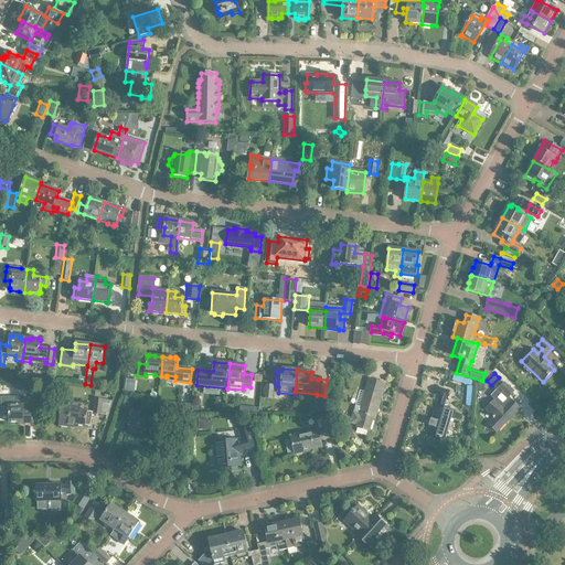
[(369,380),(361,406),(355,405),(350,423),(358,425),(358,427),(369,432),(373,419),(375,419),(385,384),(369,380)]
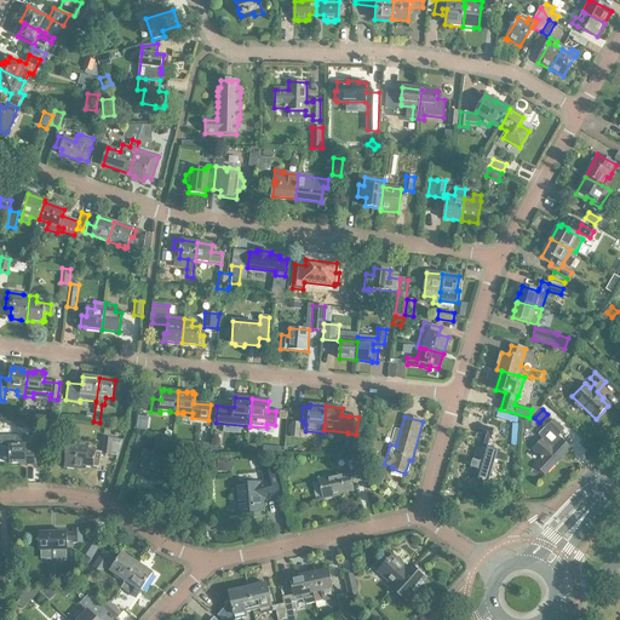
[(564,429),(554,418),(546,425),(558,436),(564,429)]
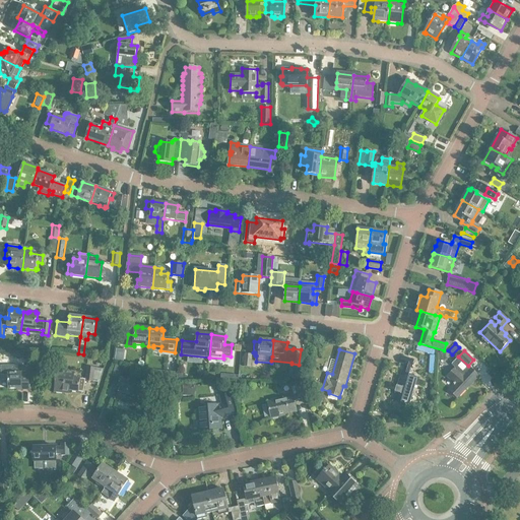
[(404,365),(402,373),(401,373),(393,400),(408,405),(416,378),(408,375),(410,367),(412,367),(413,360),(402,356),(400,364),(404,365)]
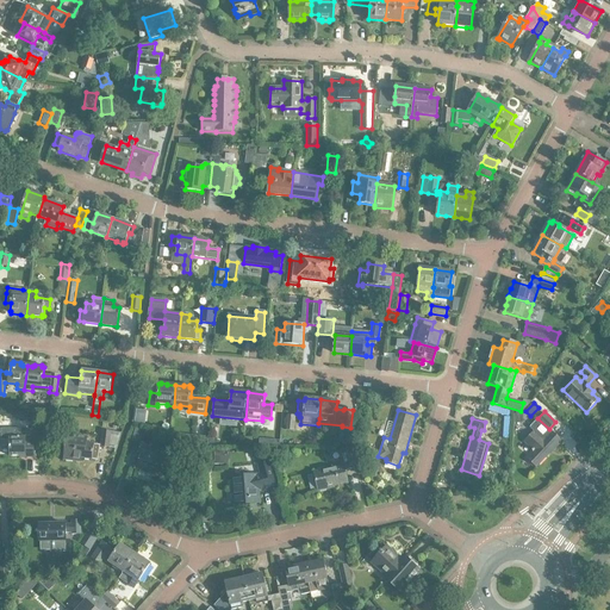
[(534,431),(524,442),(534,450),(527,458),(536,467),(549,452),(548,450),(551,448),(553,450),(562,441),(552,431),(549,429),(537,418),(529,427),(534,431)]
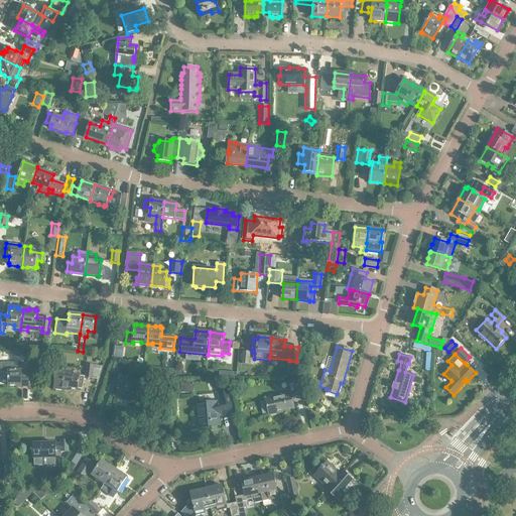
[(112,373),(118,375),(121,364),(115,362),(112,373)]
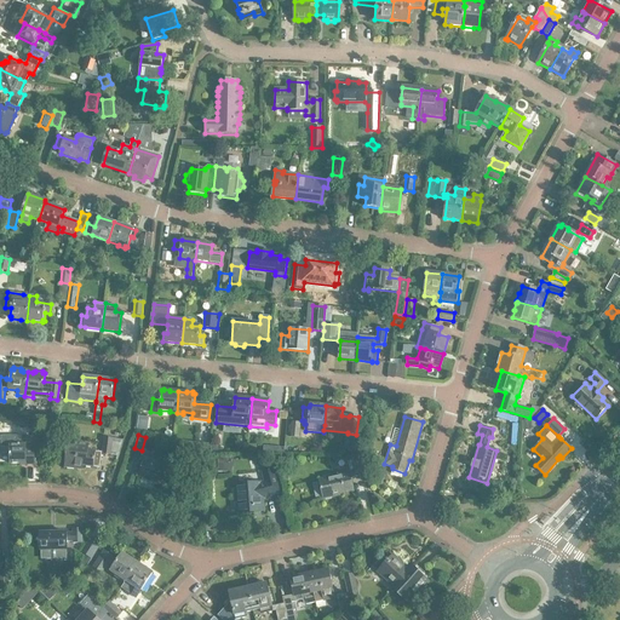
[(1,437),(1,447),(10,446),(10,454),(9,454),(9,461),(10,461),(10,464),(24,464),(24,465),(34,464),(34,447),(26,448),(26,436),(1,437)]
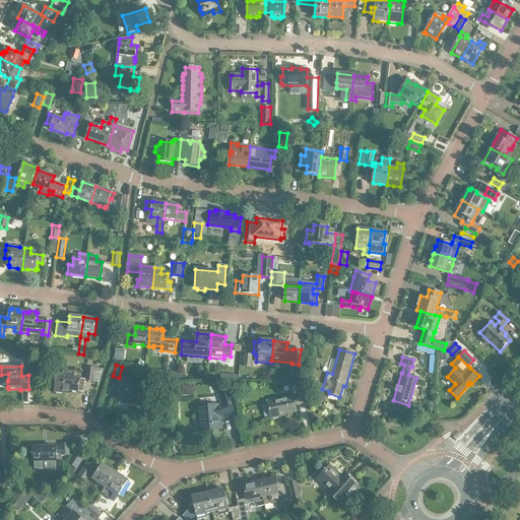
[(87,367),(86,381),(92,381),(94,368),(87,367)]
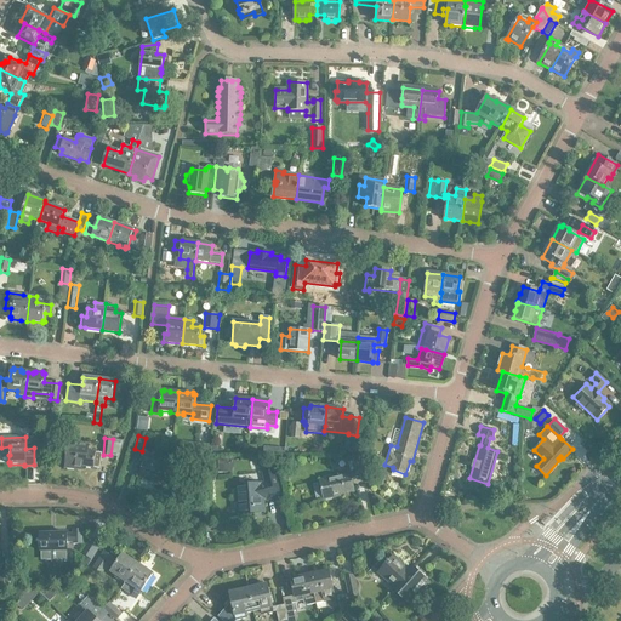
[(68,449),(66,467),(77,468),(77,467),(83,467),(83,466),(93,467),(95,460),(101,461),(102,454),(89,451),(90,444),(69,440),(68,449)]
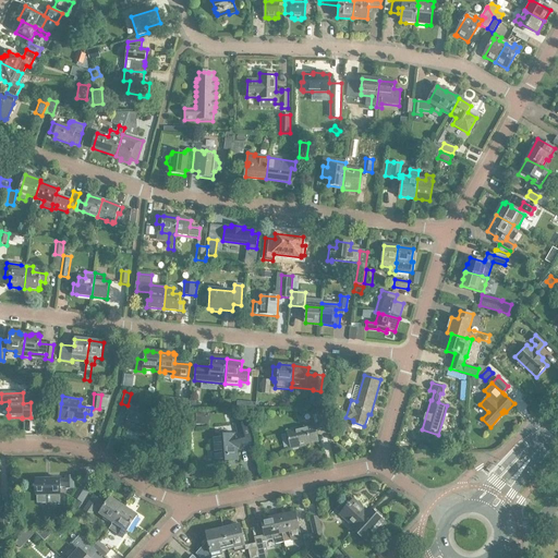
[(131,405),(128,414),(130,415),(125,429),(148,437),(153,425),(146,424),(150,412),(131,405)]
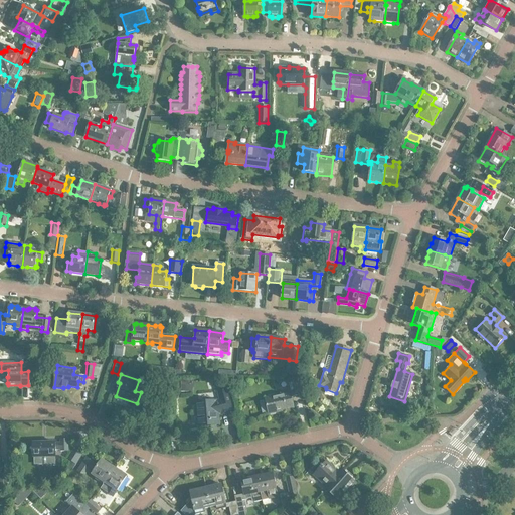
[(294,407),(291,397),(302,395),(299,378),(287,380),(290,393),(265,399),(269,414),(278,412),(277,411),(294,407)]
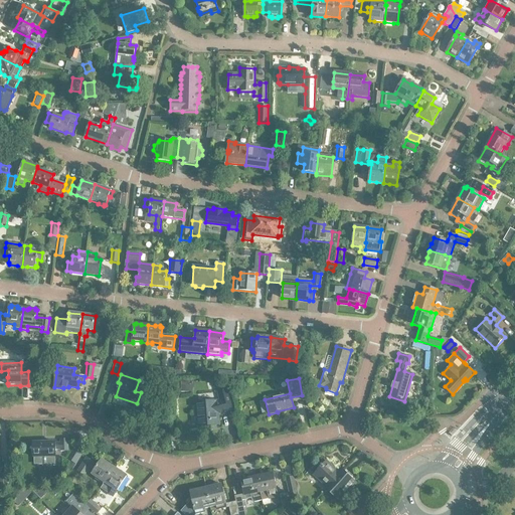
[(199,425),(199,426),(219,424),(218,413),(232,409),(226,389),(217,391),(220,400),(217,401),(217,400),(197,402),(198,414),(199,414),(200,425),(199,425)]
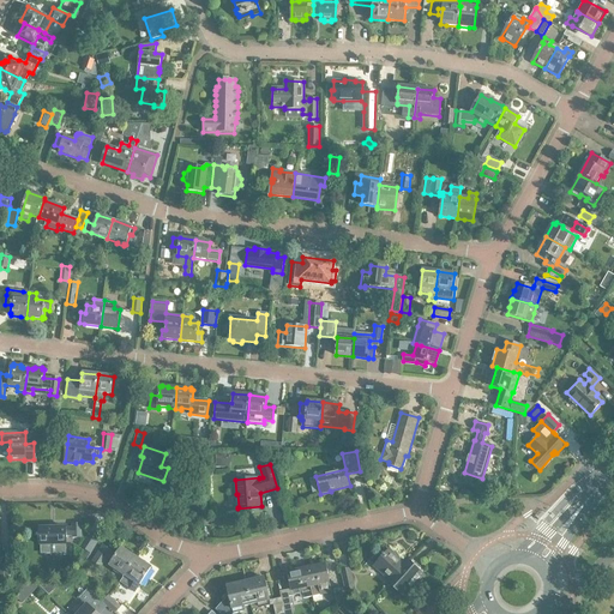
[(72,535),(72,537),(82,537),(80,523),(72,523),(72,528),(66,528),(66,527),(40,528),(40,543),(41,543),(41,552),(65,552),(65,543),(66,543),(66,535),(72,535)]
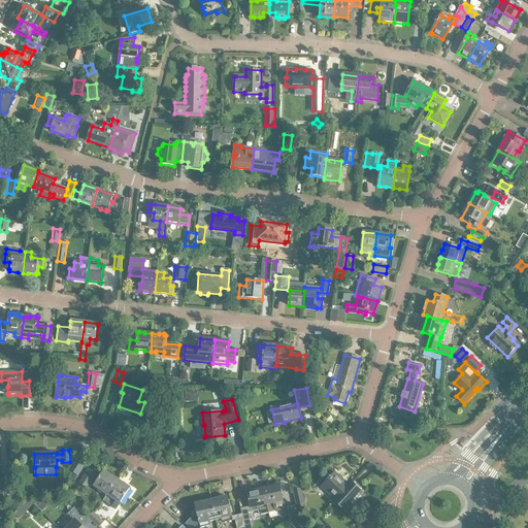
[(75,460),(69,469),(72,471),(68,479),(73,483),(85,465),(75,460)]
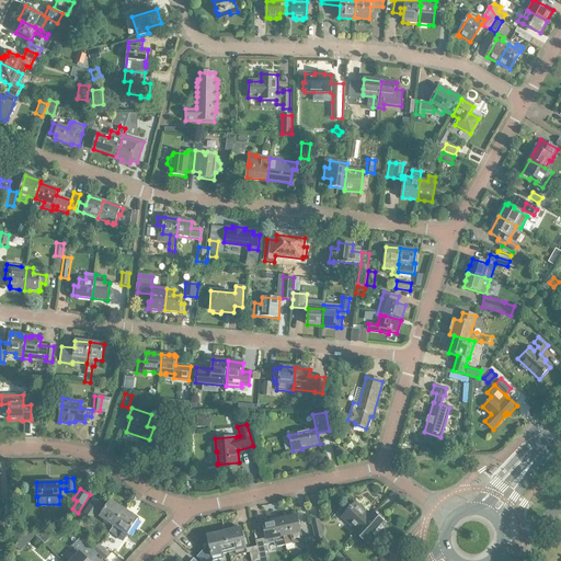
[(124,510),(111,501),(106,507),(101,504),(101,503),(94,499),(84,514),(91,518),(95,513),(105,519),(104,522),(113,528),(114,526),(124,510)]
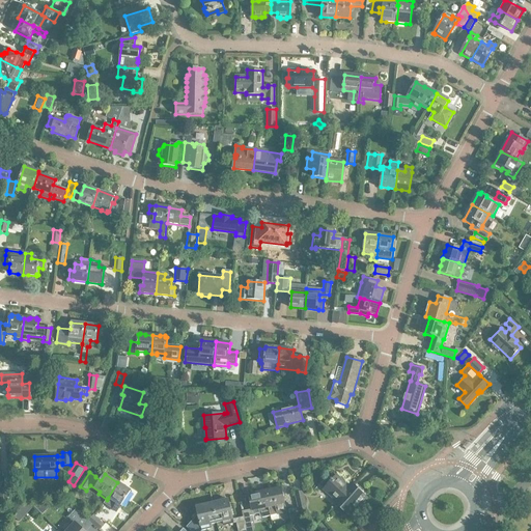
[(338,503),(337,504),(338,505),(354,487),(355,486),(354,486),(351,490),(347,487),(347,486),(337,476),(332,481),(333,482),(327,490),(326,487),(324,490),(338,503)]
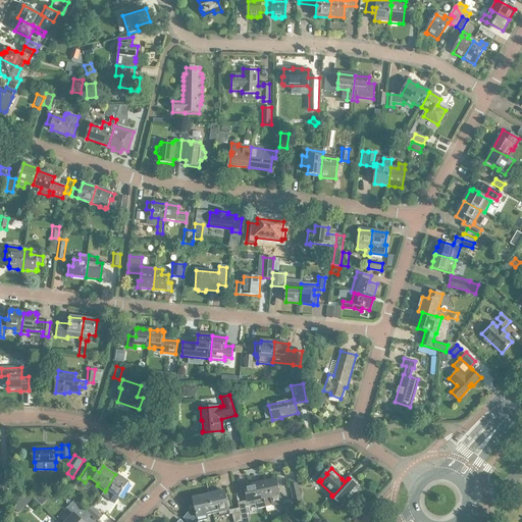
[(106,489),(111,492),(107,499),(114,504),(128,482),(115,474),(106,489)]
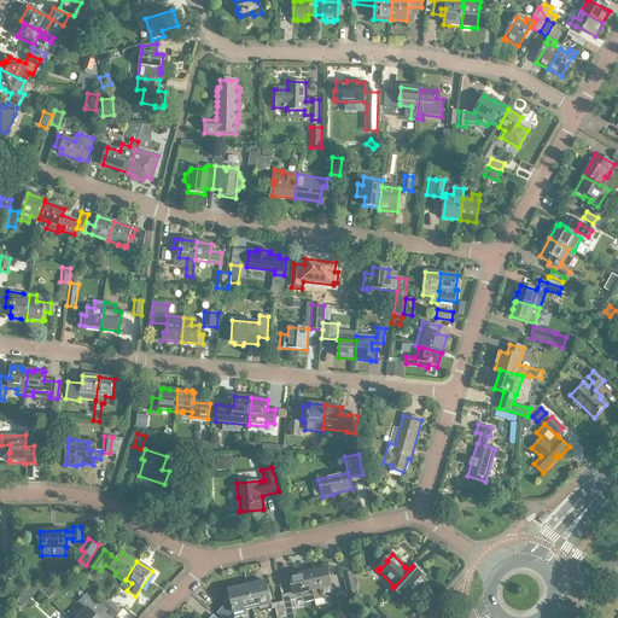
[(15,587),(13,567),(4,567),(5,587),(15,587)]
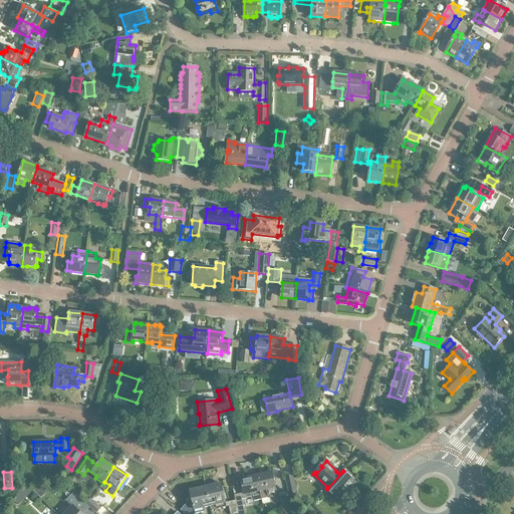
[(273,475),(272,472),(257,476),(262,500),(277,496),(274,481),(275,480),(273,475)]
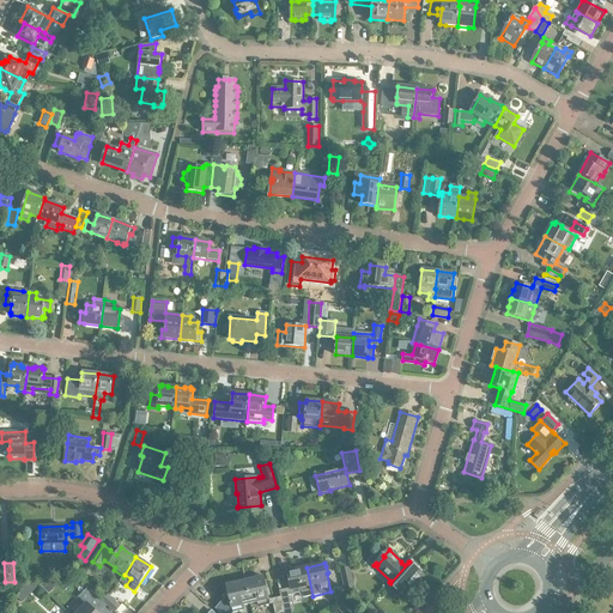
[(417,569),(416,570),(408,563),(390,583),(404,596),(412,588),(410,587),(414,582),(416,583),(424,575),(417,569)]
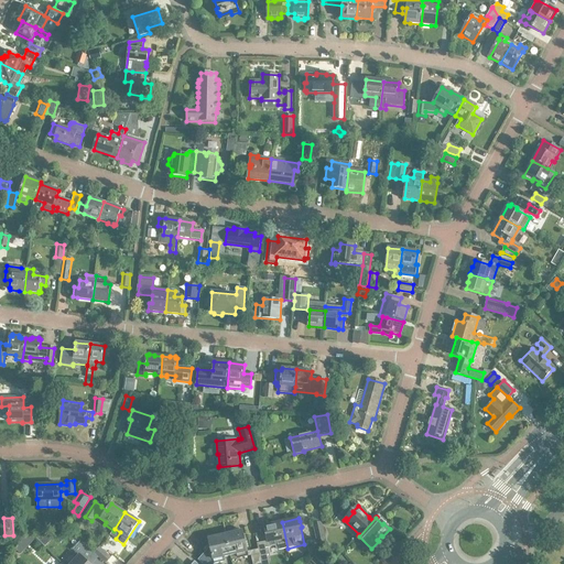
[(268,541),(264,542),(266,549),(278,545),(279,550),(288,549),(282,522),(264,525),(268,541)]
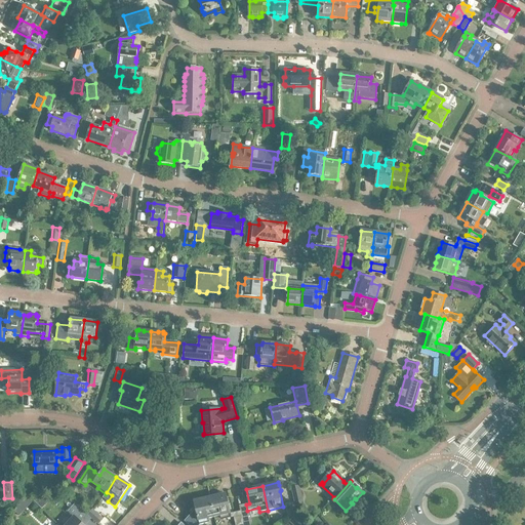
[(304,505),(299,486),(291,488),(295,506),(304,505)]
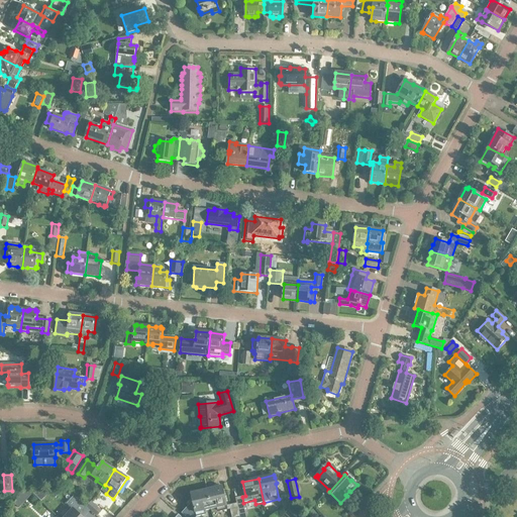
[(228,510),(222,486),(207,490),(211,509),(219,508),(220,512),(228,510)]
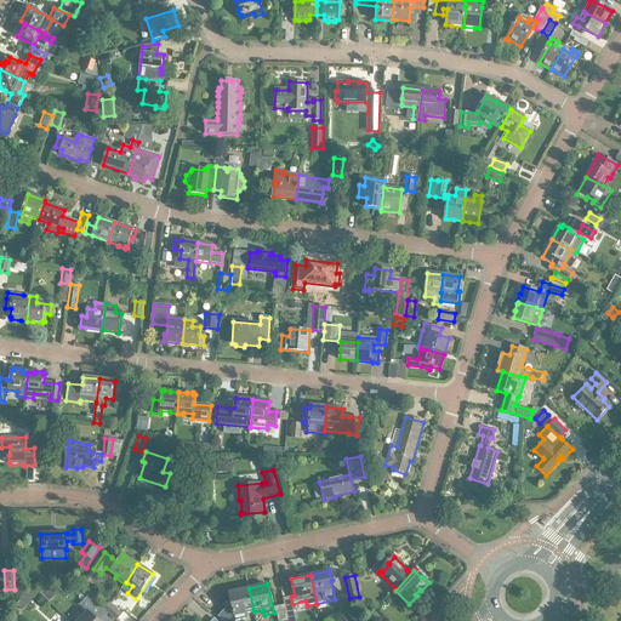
[(245,619),(244,614),(254,611),(249,588),(229,593),(233,607),(227,613),(224,610),(218,616),(222,620),(235,620),(245,619)]
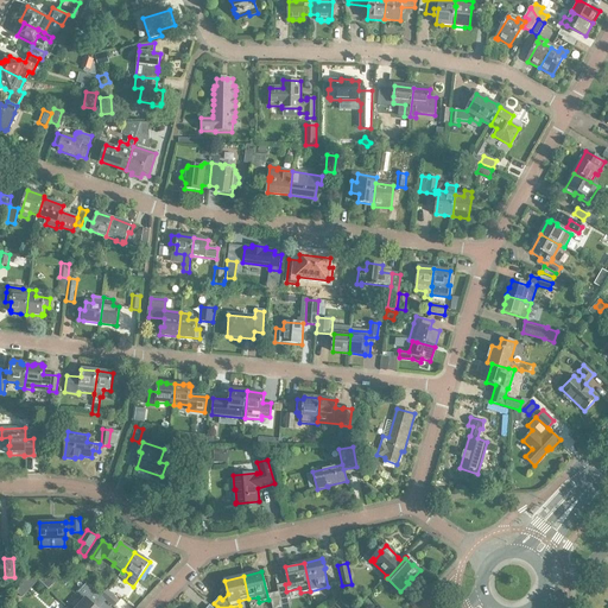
[(340,582),(330,584),(334,601),(342,595),(340,582)]
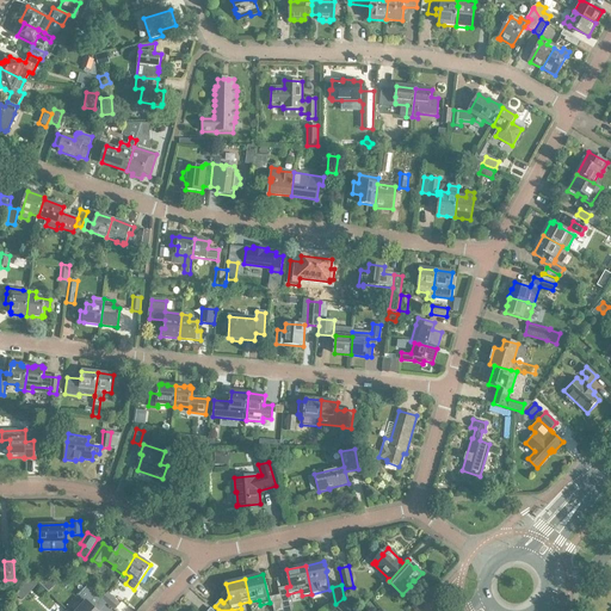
[(98,610),(105,603),(87,586),(79,596),(86,602),(76,610),(98,610)]
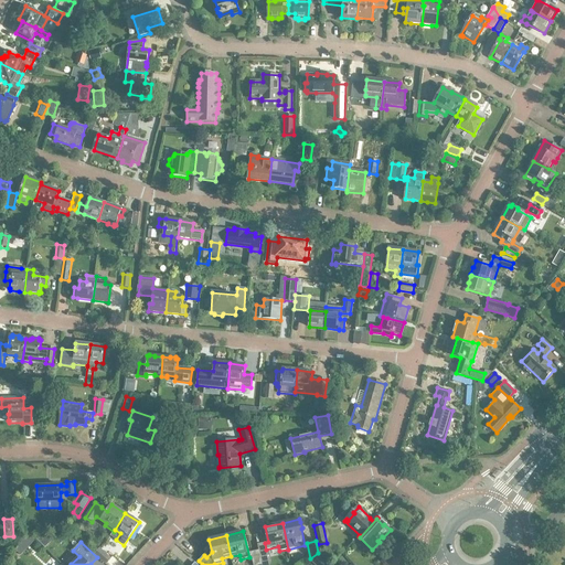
[(257,544),(259,551),(262,563),(268,562),(266,550),(265,543),(257,544)]
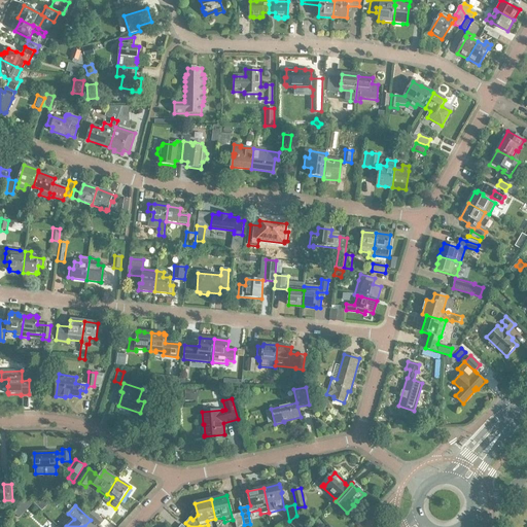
[(99,526),(103,521),(93,512),(89,517),(99,526)]
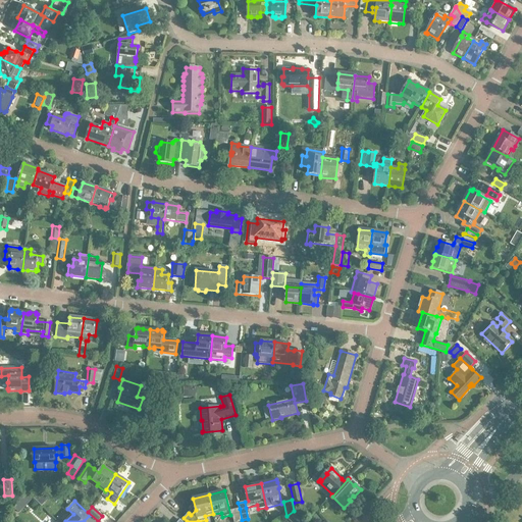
[(233,521),(241,521),(242,521),(242,520),(240,509),(231,511),(233,521)]
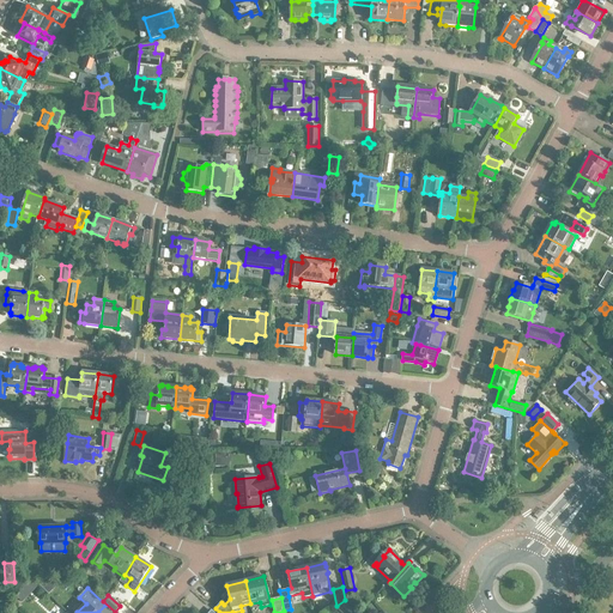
[(339,608),(343,612),(358,612),(345,601),(339,608)]
